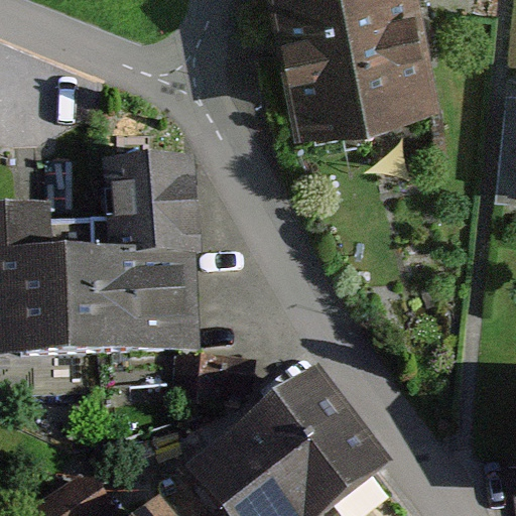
[(422,0),(268,0),(295,131),(442,101),(426,21),(422,0)]
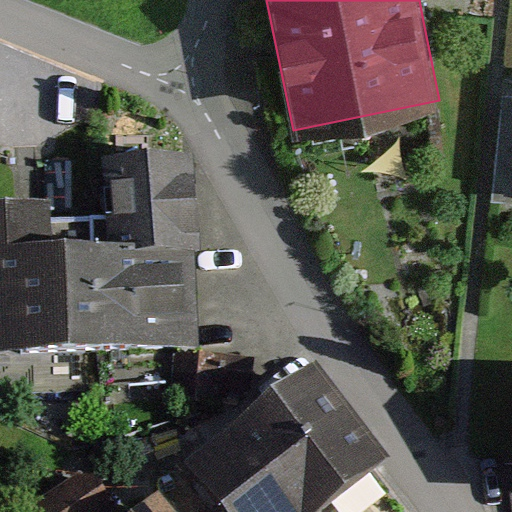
[(0,208),(0,352),(197,346),(195,250),(200,250),(197,212),(194,153),(100,156),(103,215),(51,217),(51,207),(29,207),(0,208)]
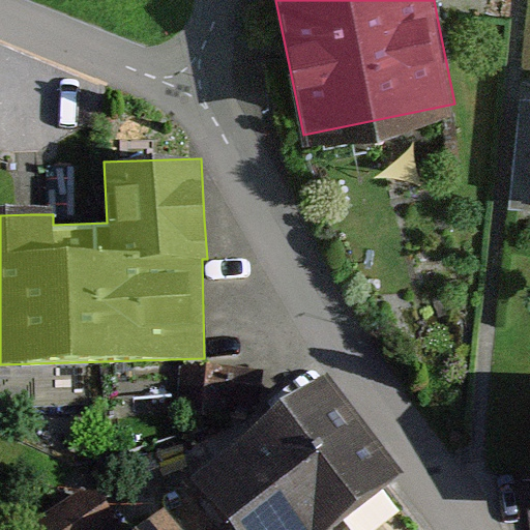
[(329,395),(193,498),(216,529),(352,529),(402,494),(360,437),(329,395)]
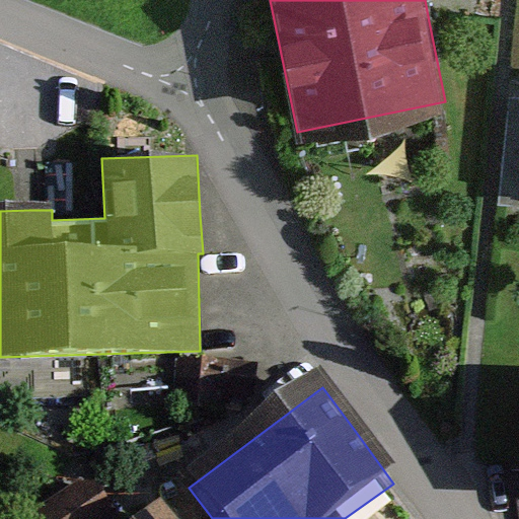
[(119,518),(83,472),(22,518),(119,518)]
